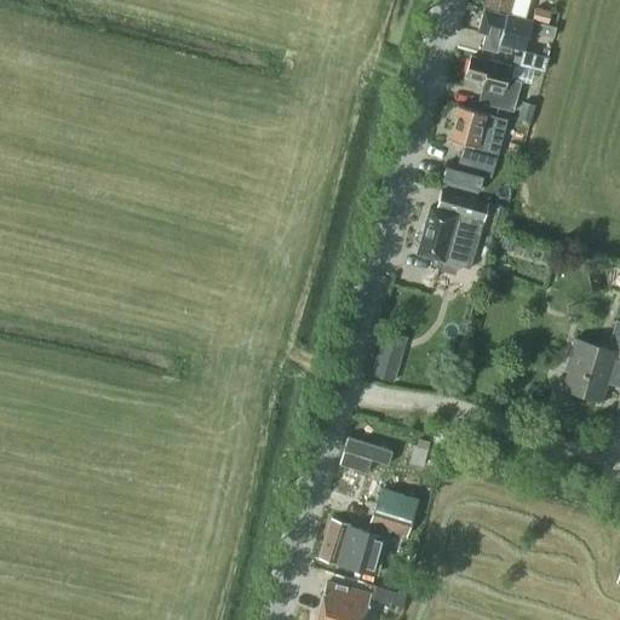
[(522,17),(526,0),(487,0),(486,7),(522,17)]
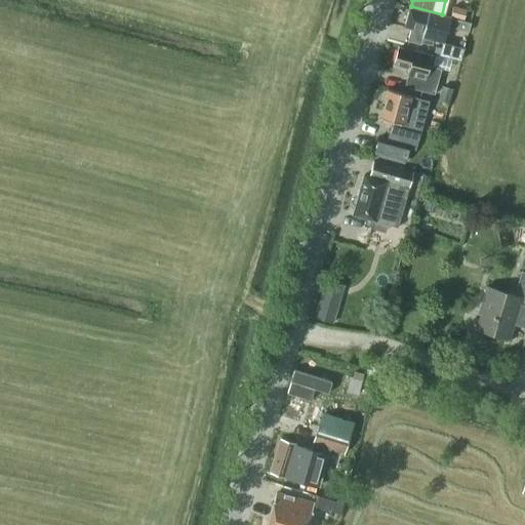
[(462,22),(463,22),(467,9),(453,5),(450,17),(456,19),(462,22)]
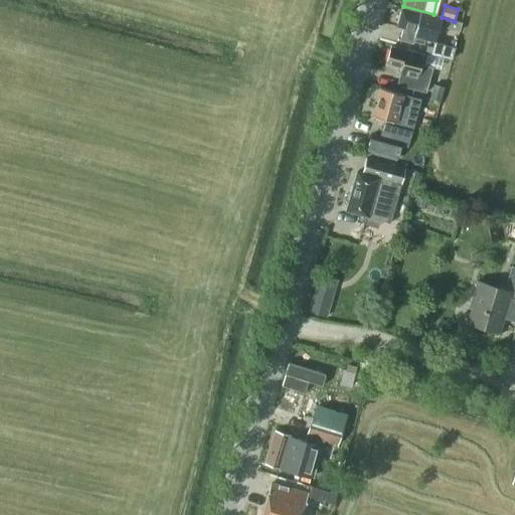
[(436,42),(442,18),(420,12),(420,13),(402,9),(397,27),(403,29),(400,40),(412,43),(414,37),(436,42)]
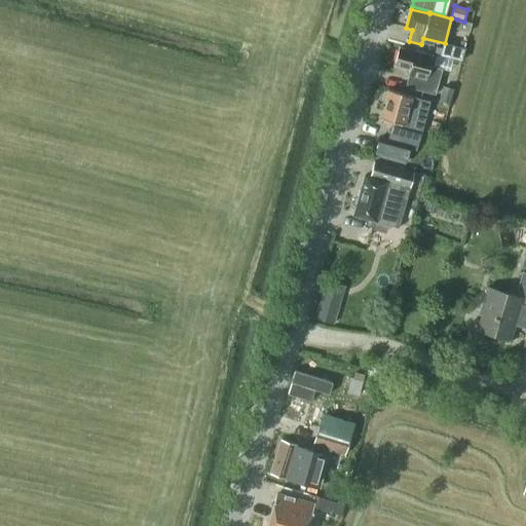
[(463,22),(457,20),(455,29),(468,33),(471,24),(464,22),(463,22)]
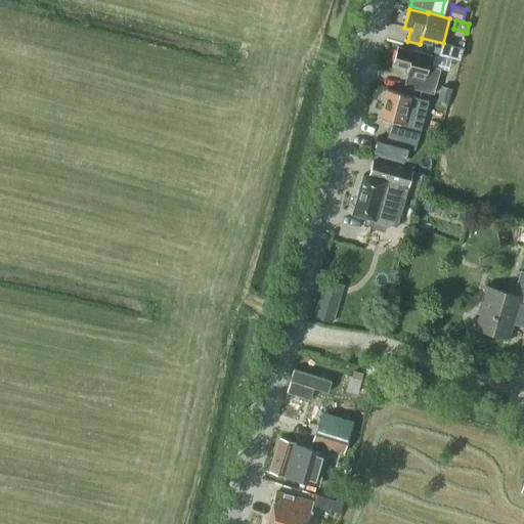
[(463,49),(441,43),(438,55),(459,61),(463,49)]
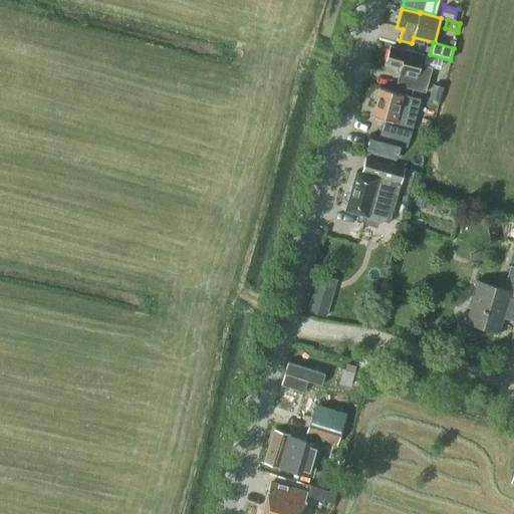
[(425,93),(432,68),(420,64),(423,55),(406,50),(406,51),(391,47),(386,64),(401,68),(400,73),(407,75),(404,87),(425,93)]
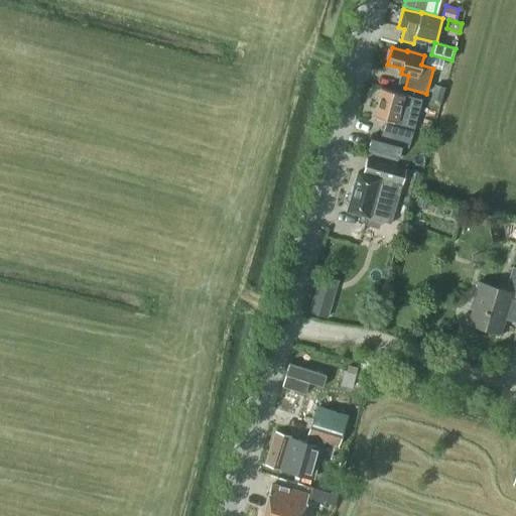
[(434,85),(430,99),(441,102),(445,88),(434,85)]
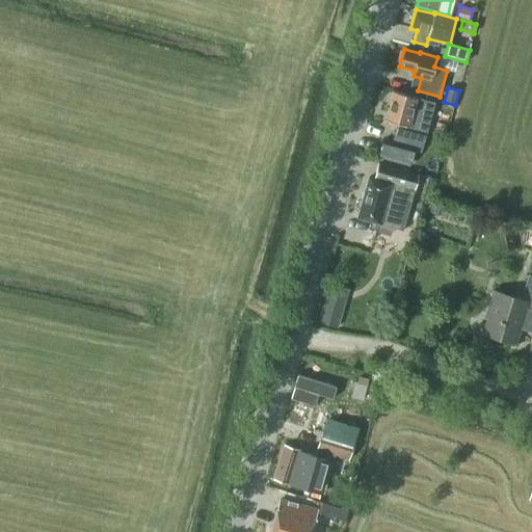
[(387,124),(396,127),(392,141),(383,139),(379,158),(408,165),(414,147),(421,149),(433,102),(392,90),(384,118),(388,120),(387,124)]
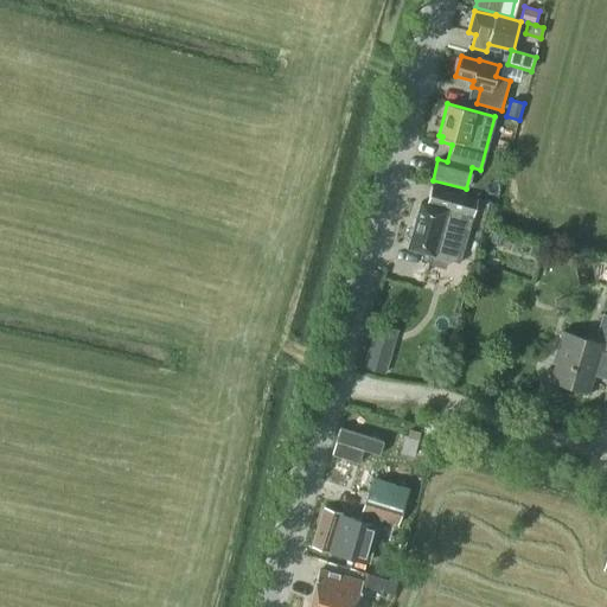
[(434,256),(448,260),(460,263),(477,198),(430,185),(426,204),(421,203),(408,249),(433,256),(434,256)]
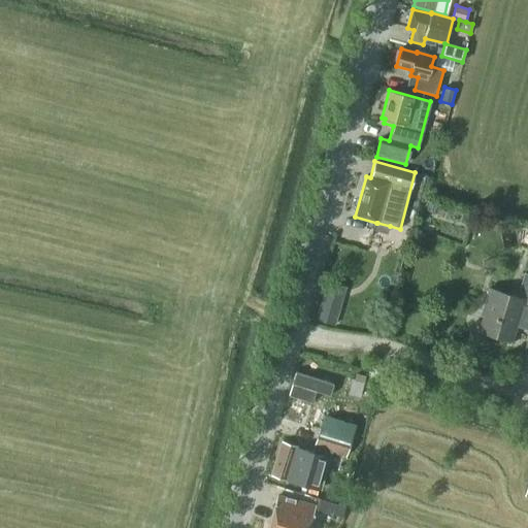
[(527,273),(525,272),(517,297),(489,289),(484,305),(487,306),(480,331),(512,340),(516,327),(527,330),(527,273)]
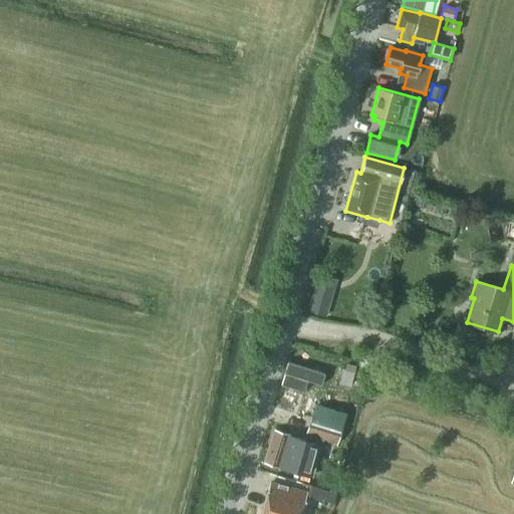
[(337,279),(317,273),(306,311),(326,316),(337,279)]
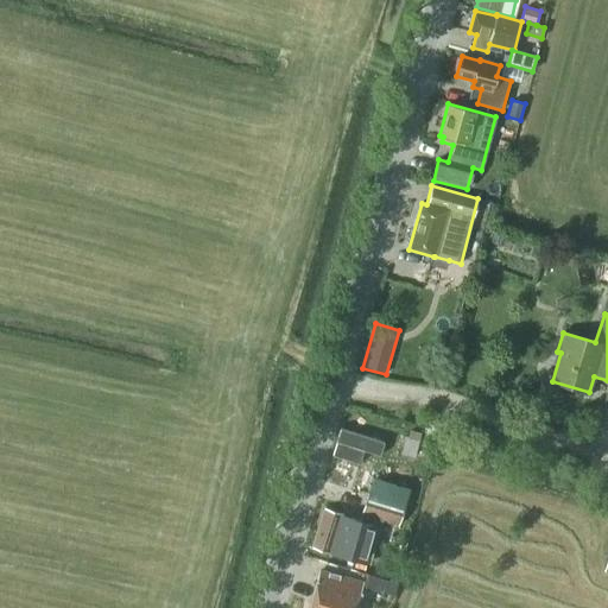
[(380,455),(385,442),(341,429),(333,456),(360,464),(363,450),(380,455)]
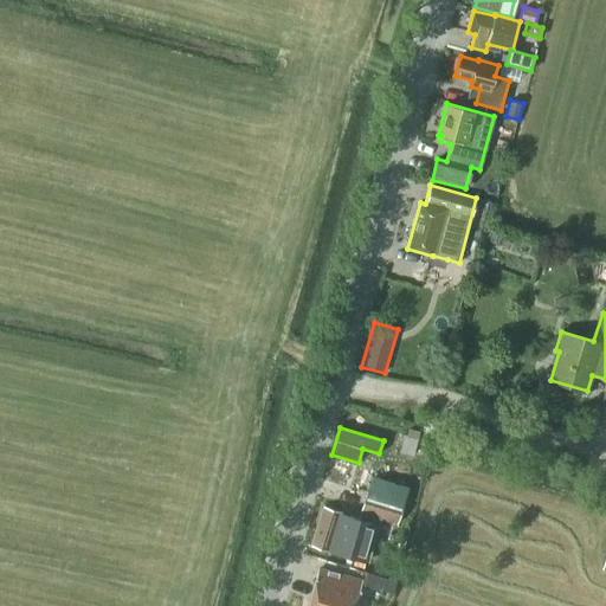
[(408,488),(372,476),(359,515),(397,527),(408,488)]
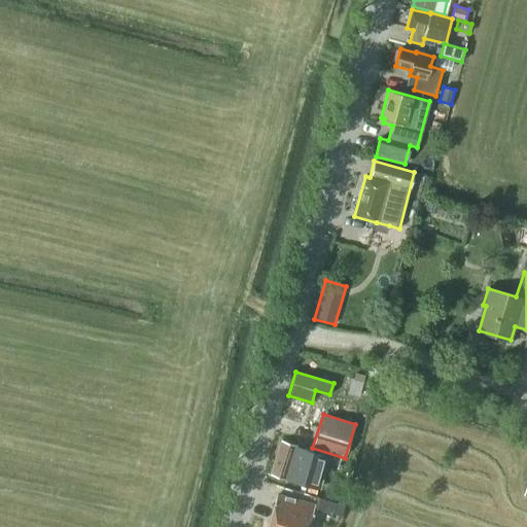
[(366,428),(363,435),(369,442),(377,440),(379,432),(374,426),(366,428)]
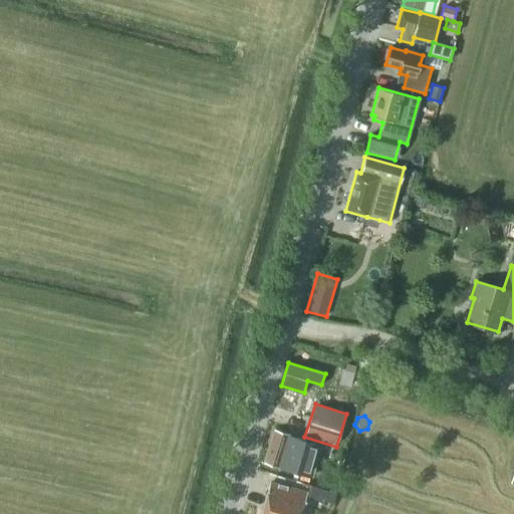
[(309,475),(319,445),(275,431),(265,463),(309,475)]
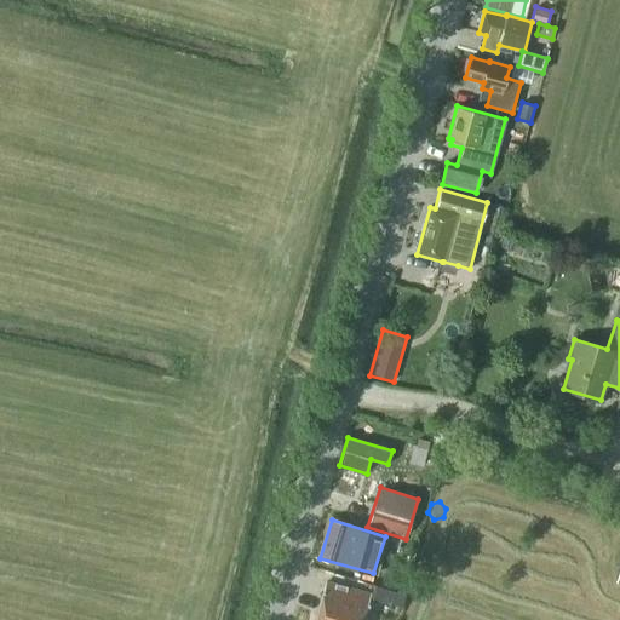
[(362,619),(371,595),(326,583),(315,619),(362,619)]
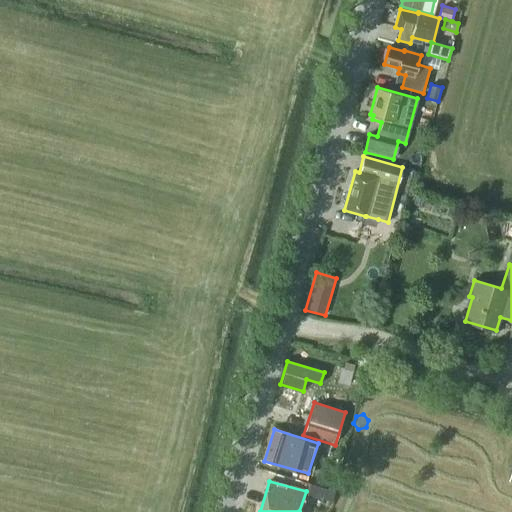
[(325,488),(309,483),(305,495),(322,500),(325,488)]
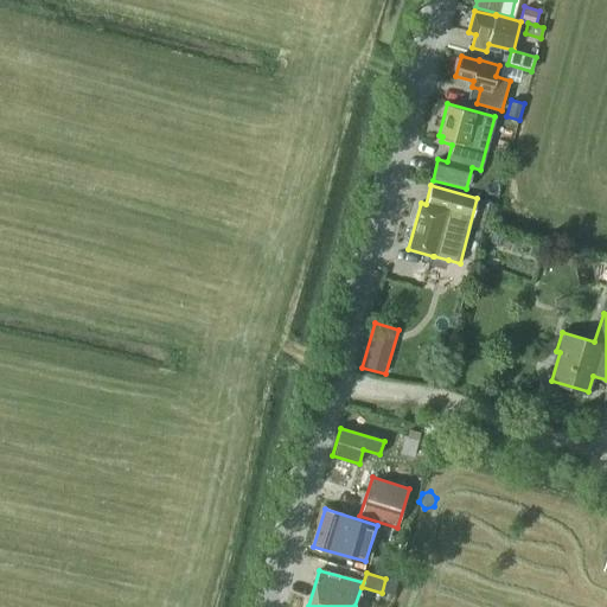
All buildings are outlined.
